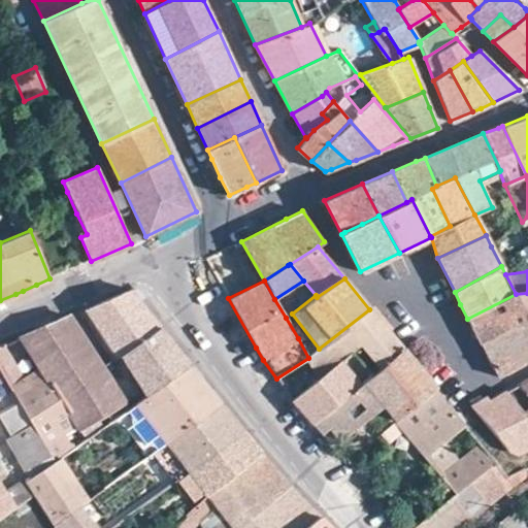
[(142,337),(159,325),(130,289),(124,292),(104,300),(85,308),(116,357),(142,337)]
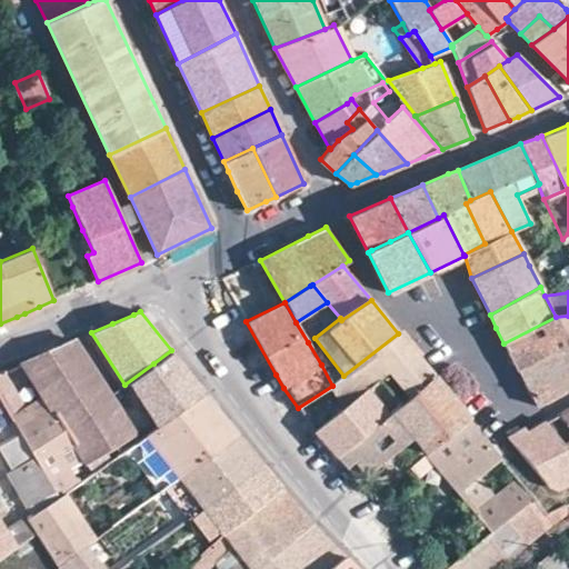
[(568,316),(556,317),(568,341),(568,316)]
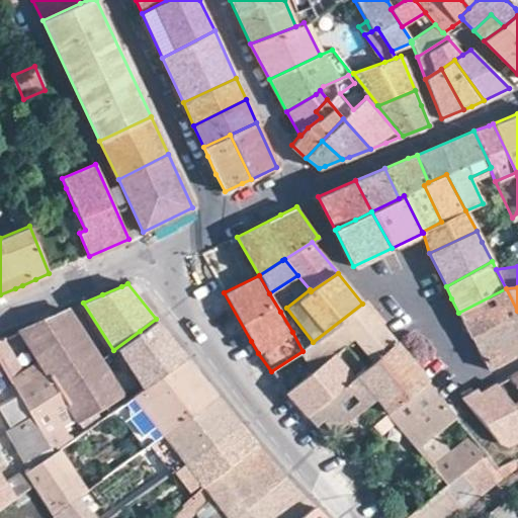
[(469,338),(517,313),(517,311),(506,288),(458,313),(463,325),(469,338)]
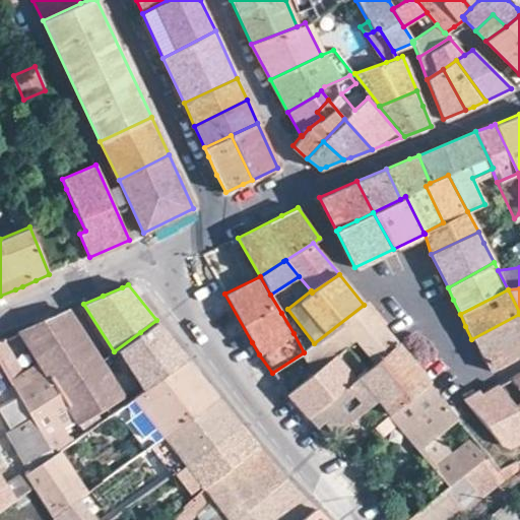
[(396,342),(364,305),(314,343),(315,344),(304,352),(313,372),(314,373),(344,347),(352,340),(363,352),(372,364),(396,342)]
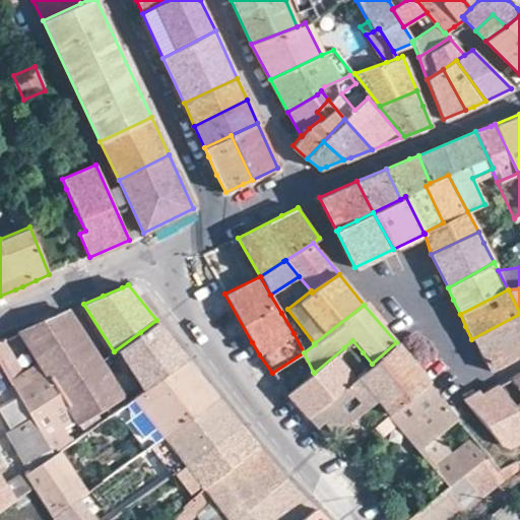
[(54,454),(60,450),(86,432),(103,420),(95,412),(106,406),(121,395),(100,362),(83,336),(67,311),(48,320),(21,331),(40,361),(10,380),(33,418),(54,454)]
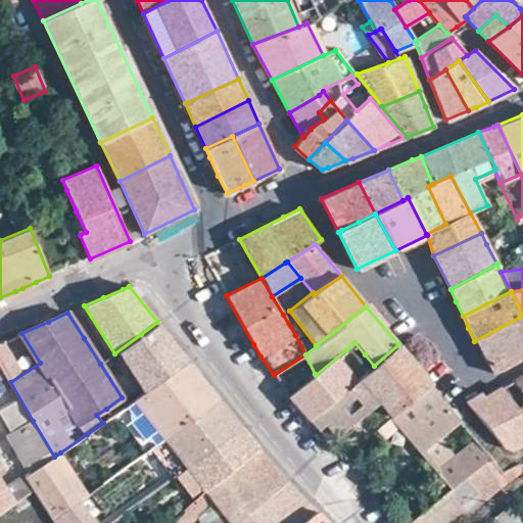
[(522,357),(522,316),(474,341),(481,353),(493,373),(522,357)]
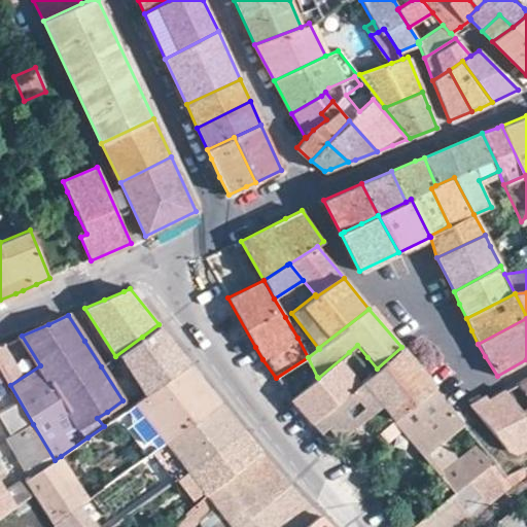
[(123,400),(128,409),(136,402),(189,362),(159,324),(142,337),(115,356),(101,366),(123,400)]
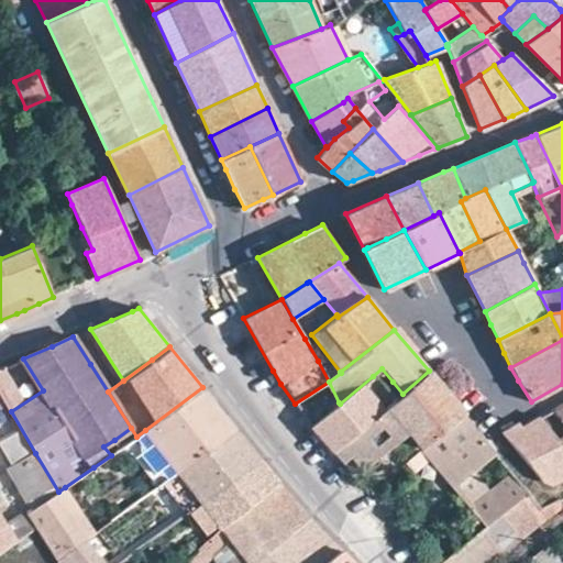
[(464,412),(429,371),(403,394),(394,400),(388,405),(409,430),(408,431),(422,448),(464,412)]
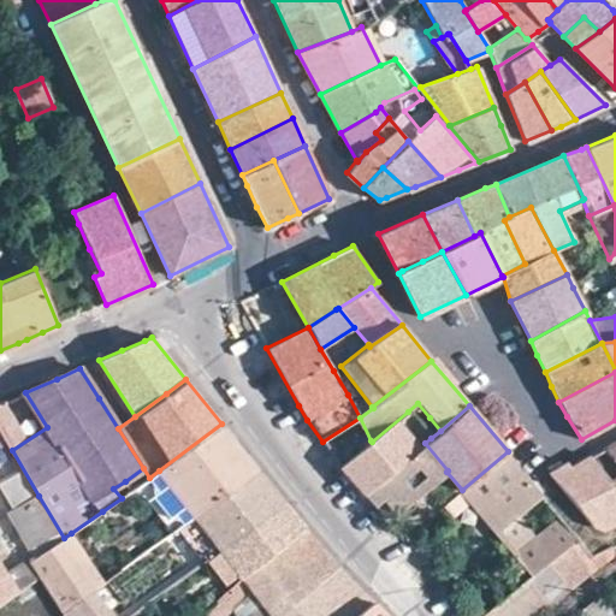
[(383,481),(425,443),(431,438),(420,425),(408,412),(372,442),(371,440),(341,466),(343,469),(366,495),(383,481)]
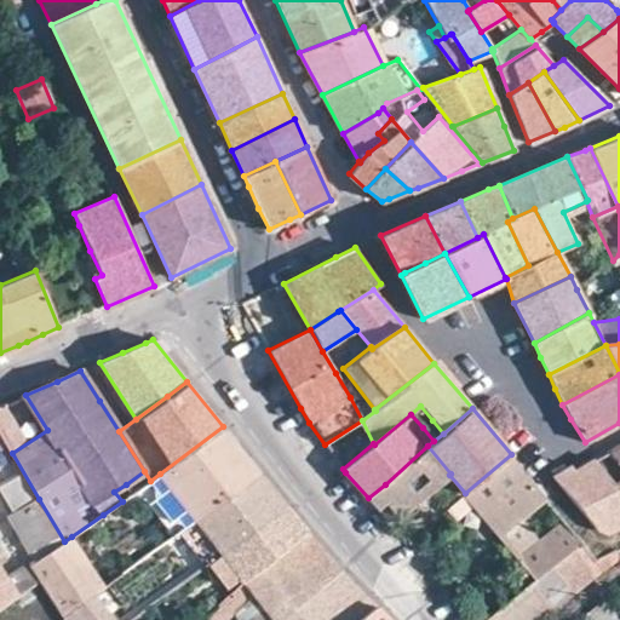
[(150,481),(138,489),(174,535),(179,530),(195,520),(259,472),(223,426),(160,474),(150,481)]
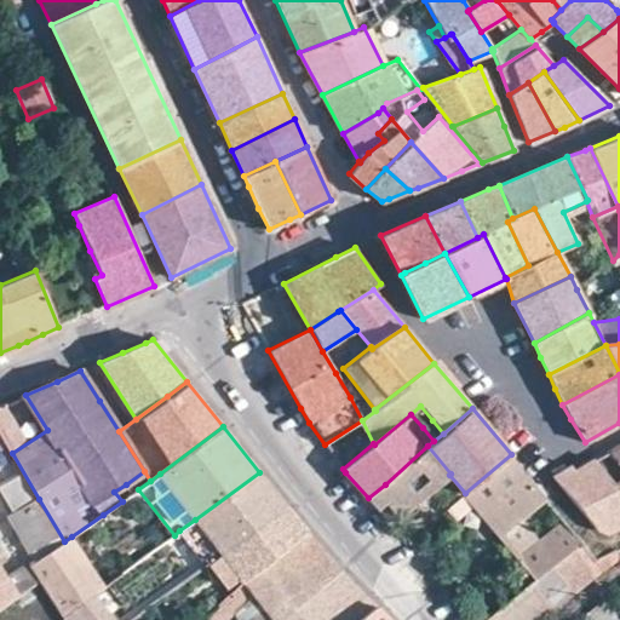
[(619,443),(609,451),(619,471),(619,480),(614,483),(613,484),(619,493),(619,443)]
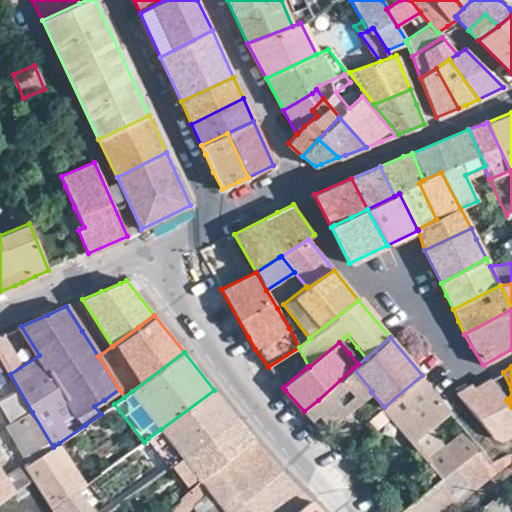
[(372,391),(353,368),(318,400),(304,411),(322,432),(371,392),(372,391)]
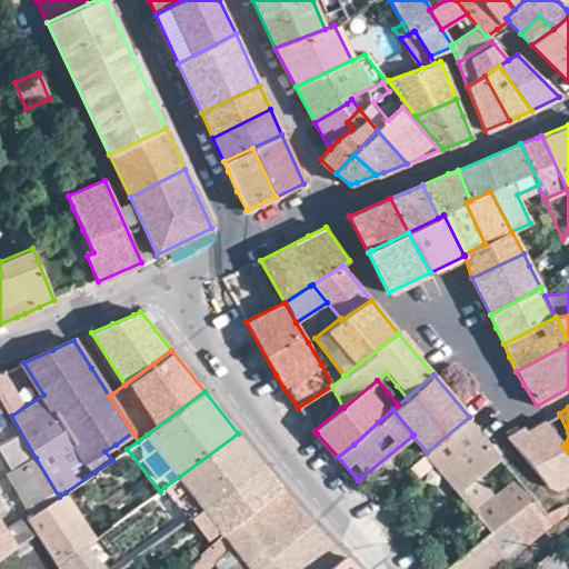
[(482,520),(491,531),(492,532),(508,519),(536,498),(518,478),(496,496),(478,477),(501,457),(469,417),(427,452),(408,469),(418,480),(436,465),(459,492),(482,520)]
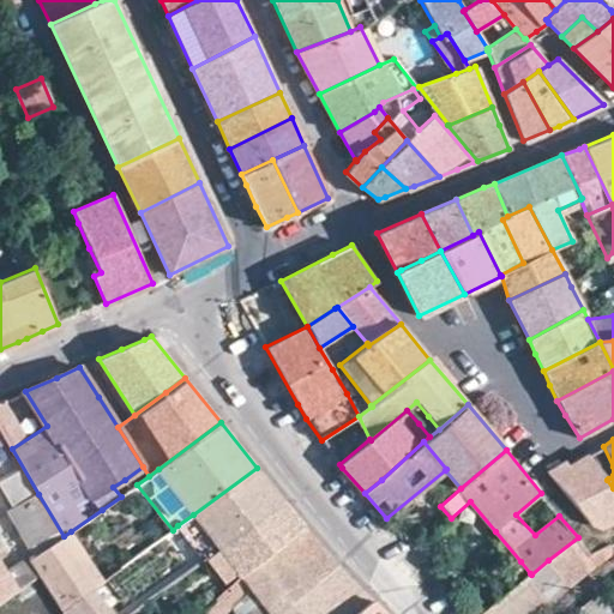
[(613,488),(607,480),(608,479),(587,455),(567,465),(565,459),(563,461),(546,470),(589,522),(602,527),(613,521),(613,488)]
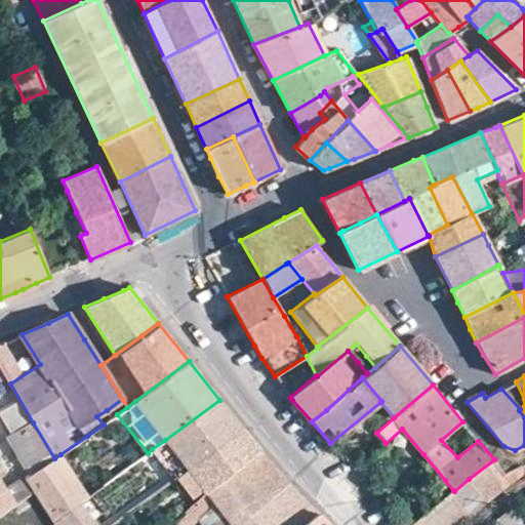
[(112,417),(117,414),(127,407),(122,399),(107,410),(112,417)]
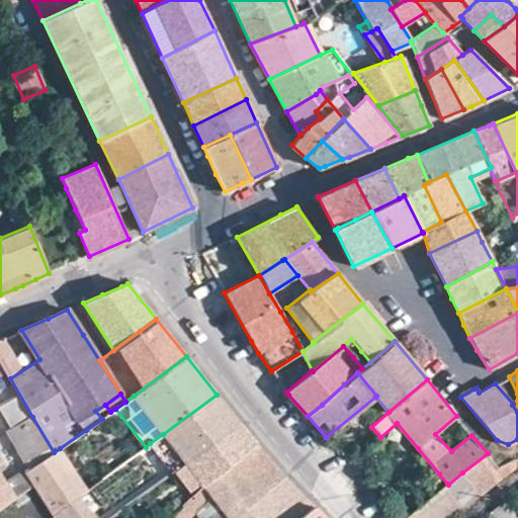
[(184,460),(238,421),(217,395),(163,434),(150,443),(171,470),(176,467),(184,460)]
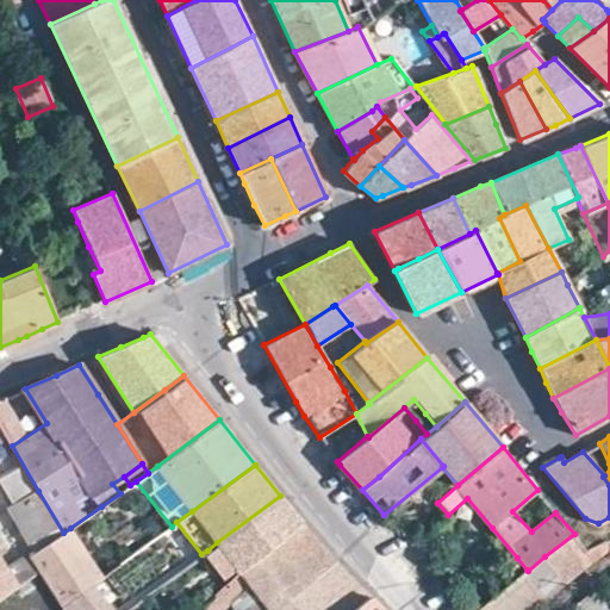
[(63,533),(38,491),(10,508),(33,553),(63,533)]
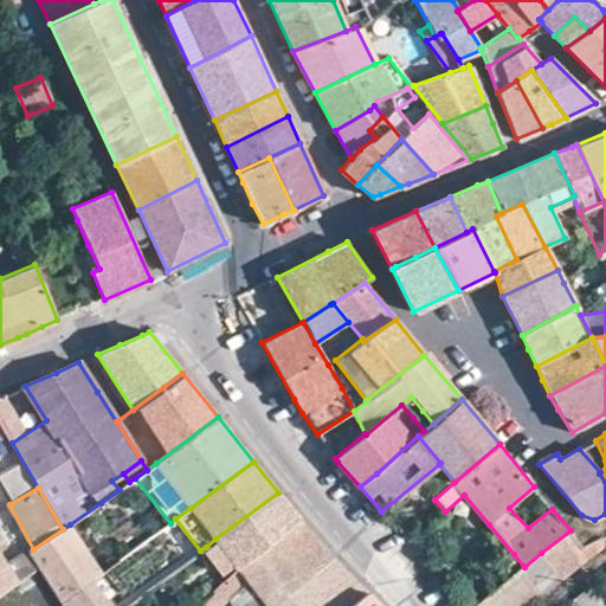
[(278,492),(216,539),(239,568),(263,547),(288,528),(300,519),(278,492)]
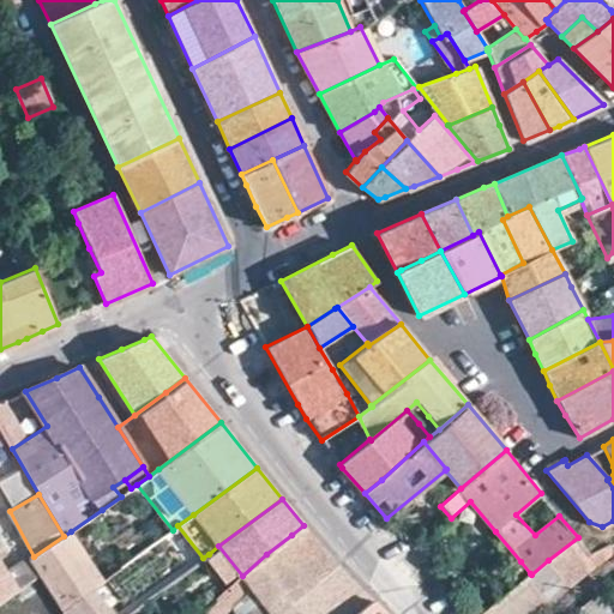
[(222,613),(234,605),(251,588),(271,613),(274,613),(276,613),(337,564),(304,525),(292,535),(266,554),(242,576),(233,584),(203,613),(222,613)]
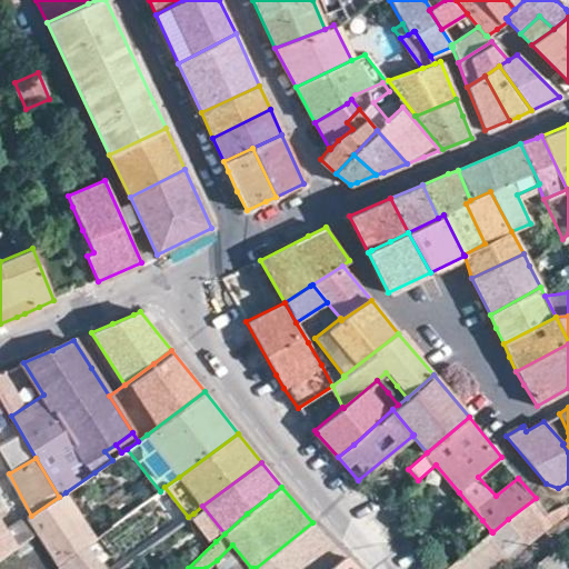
[(96,537),(66,492),(59,497),(89,542),(96,537)]
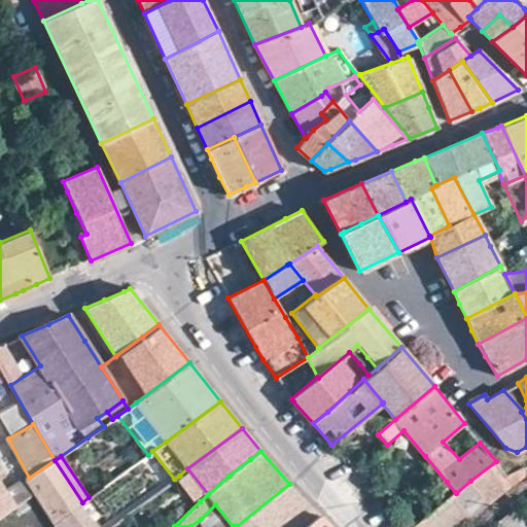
[(82,502),(55,460),(29,478),(26,480),(34,494),(55,523),(79,504),(82,502)]
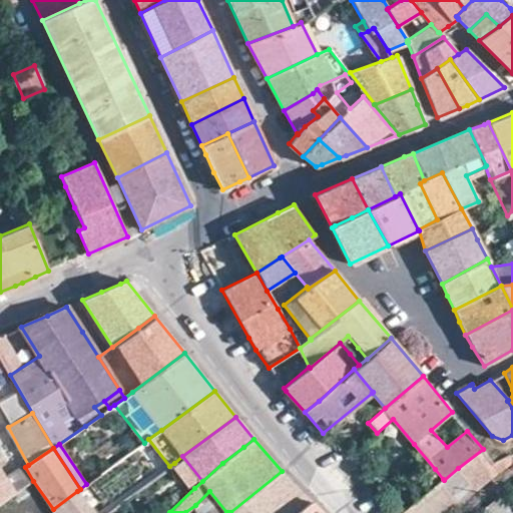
[(483,449),(458,468),(475,490),(512,461),(509,454),(493,462),(483,449)]
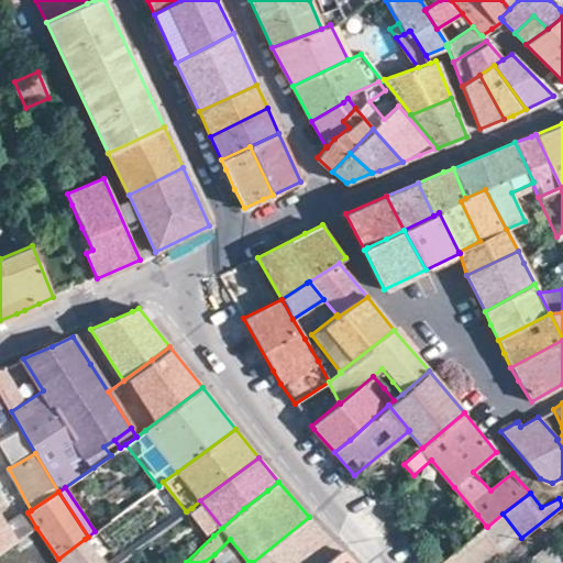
[(213,534),(213,536),(222,528),(200,500),(191,508),(213,534)]
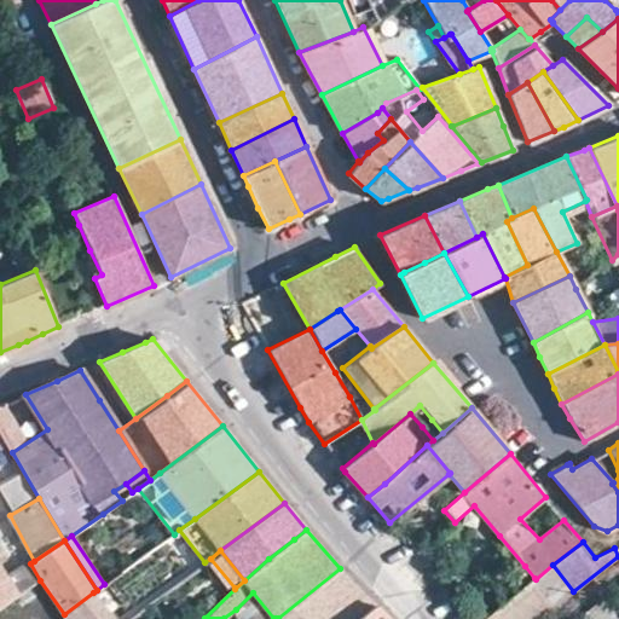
[(0,608),(40,580),(30,563),(29,562),(9,576),(0,561),(0,608)]
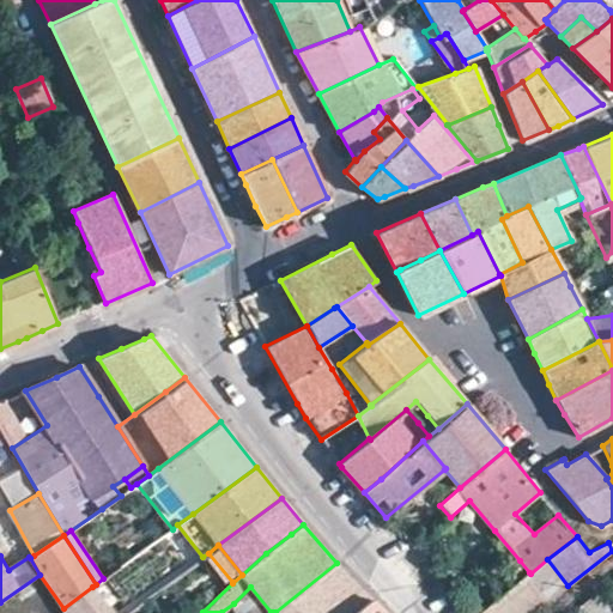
[(526,576),(547,602),(568,586),(547,559),(530,574),(529,572),(526,576)]
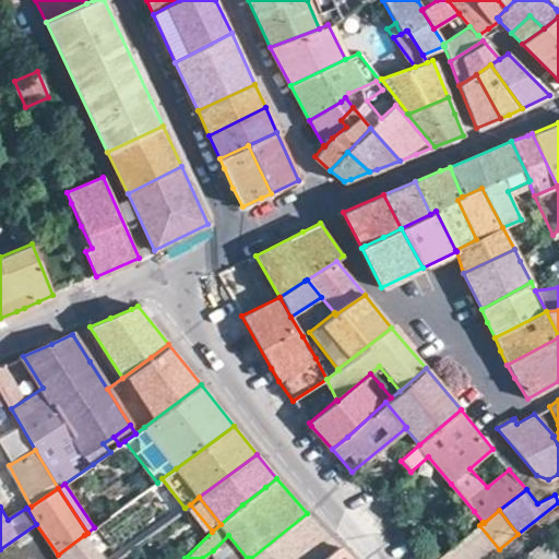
[(319,558),(337,544),(307,513),(251,558),(319,558)]
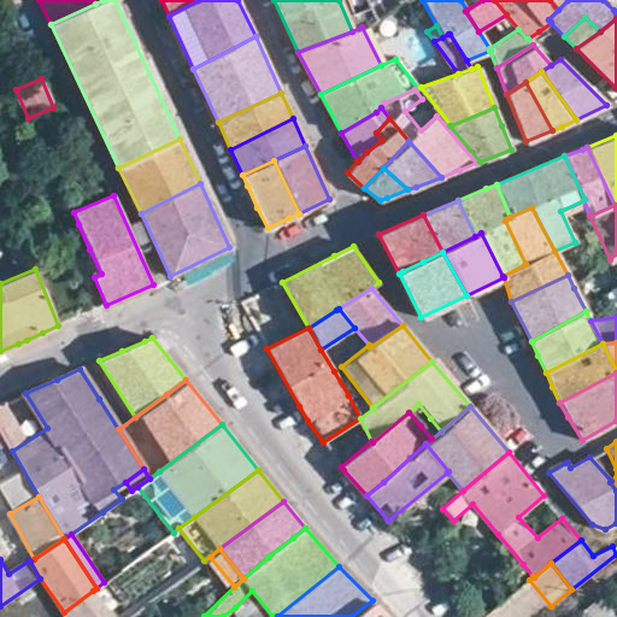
[(535,616),(551,606),(529,580),(481,616),(535,616)]
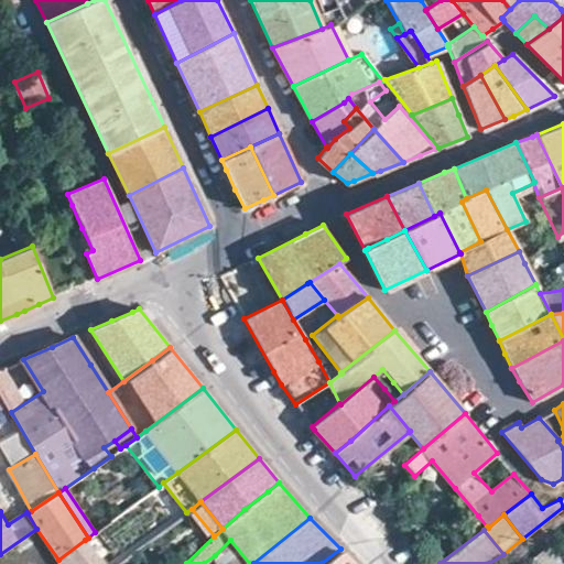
[(104,563),(85,540),(58,560),(61,563),(104,563)]
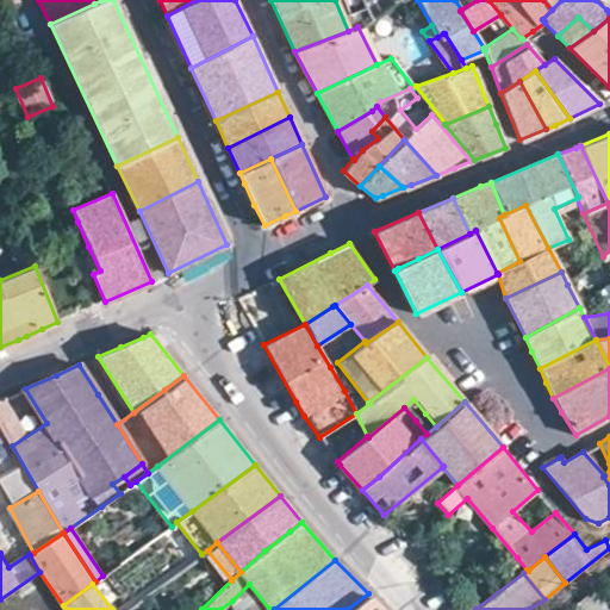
[(269,609),(249,584),(232,601),(238,609),(269,609)]
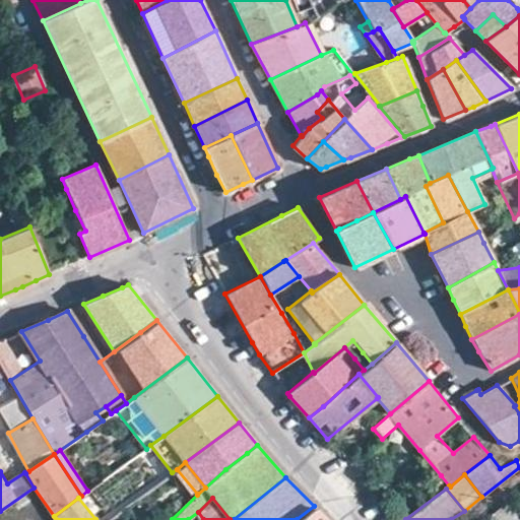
[(485,519),(519,519),(519,515),(511,503),(485,519)]
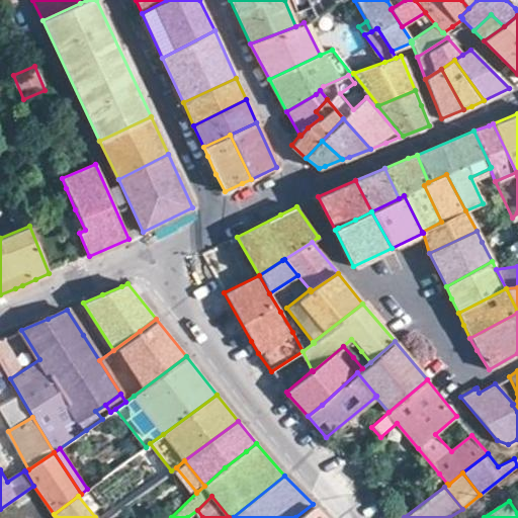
[(326,517),(313,504),(295,517),(326,517)]
